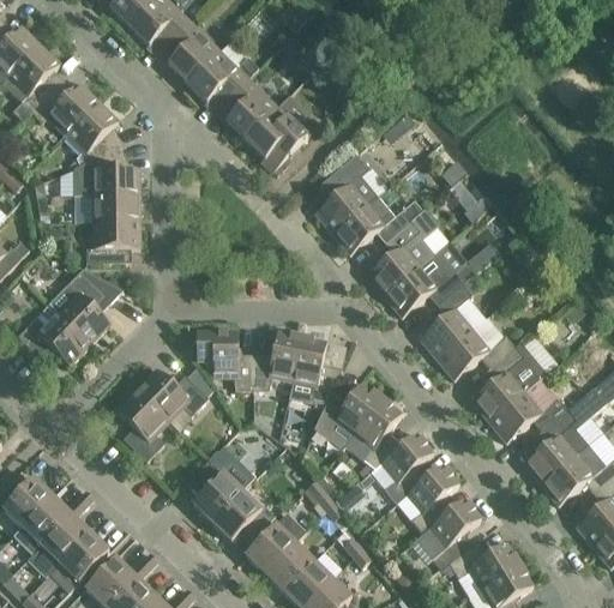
[(100,0),(108,8),(110,6),(130,25),(154,0),(100,0)]
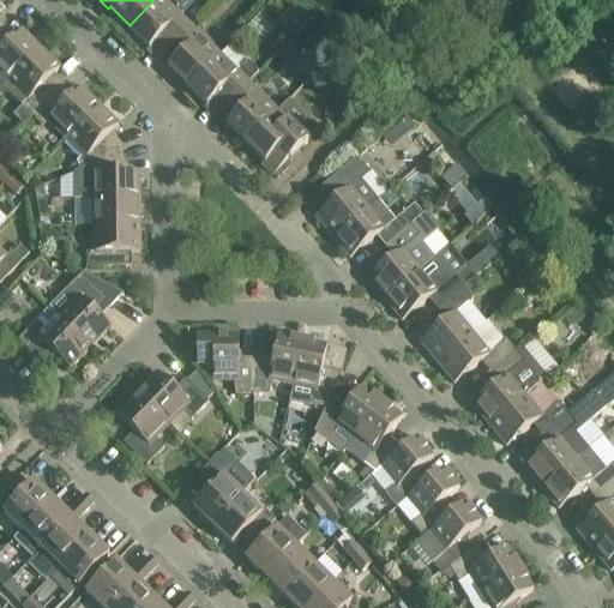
[(154,0),(130,25),(149,44),(148,47),(157,55),(174,38),(191,22),(168,0),(154,0)]
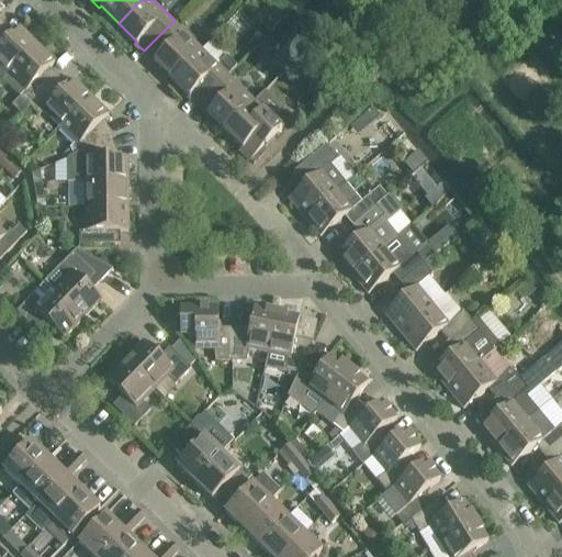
[(272,8),(261,19),(270,28),(280,17),(272,8)]
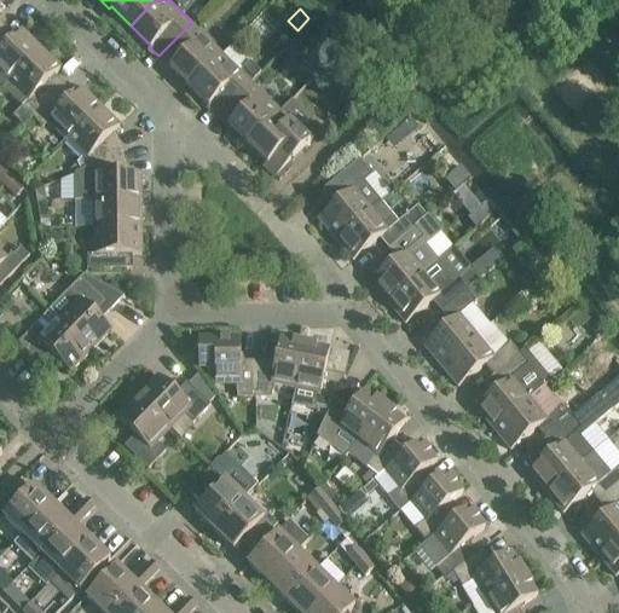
[(175,39),(158,56),(168,65),(169,64),(189,84),(221,50),(192,22),(175,39)]
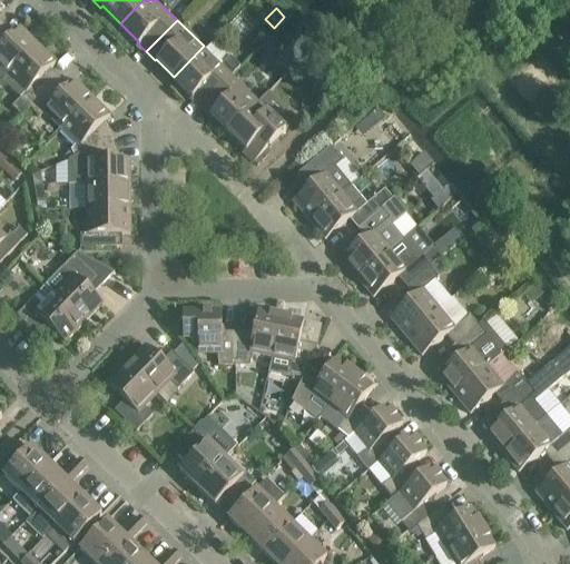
[(7,37),(0,29),(0,78),(2,76),(2,77),(38,41),(20,23),(7,37)]
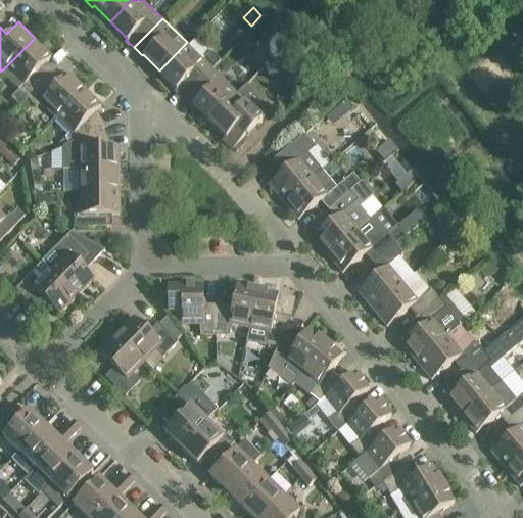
[(249,27),(239,38),(248,47),(258,36),(249,27)]
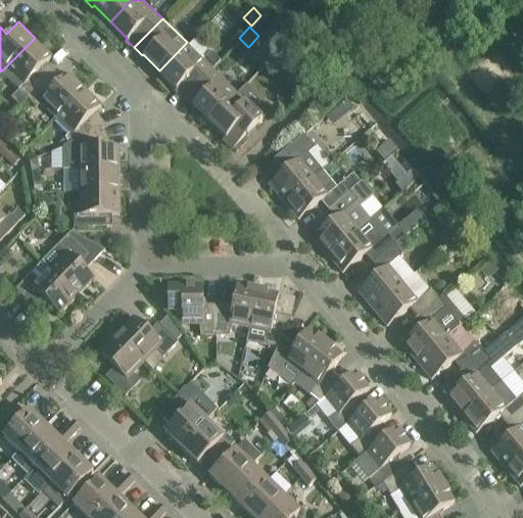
[(6,66),(2,71),(18,86),(11,94),(19,102),(28,95),(48,74),(51,71),(42,62),(46,59),(51,54),(35,38),(6,66)]
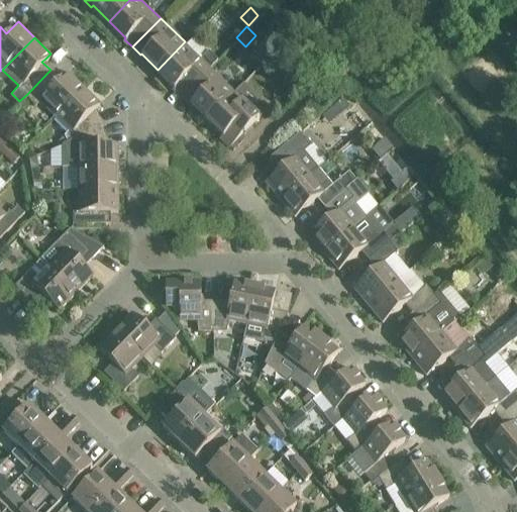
[(173,87),(181,95),(195,81),(209,66),(218,57),(208,47),(200,57),(185,41),(158,70),(175,85),(173,87)]
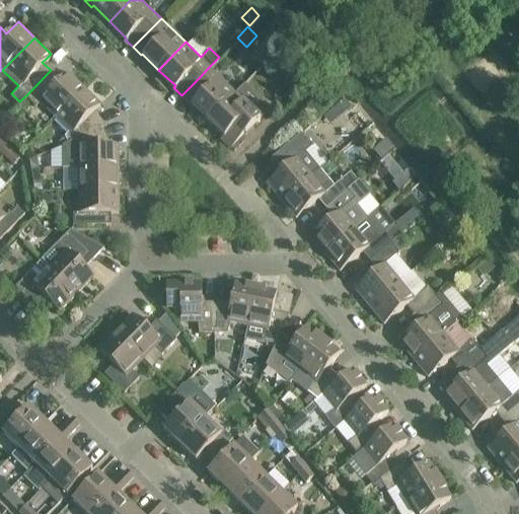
[(210,66),(196,81),(181,95),(190,103),(192,101),(208,118),(234,90),(210,66)]
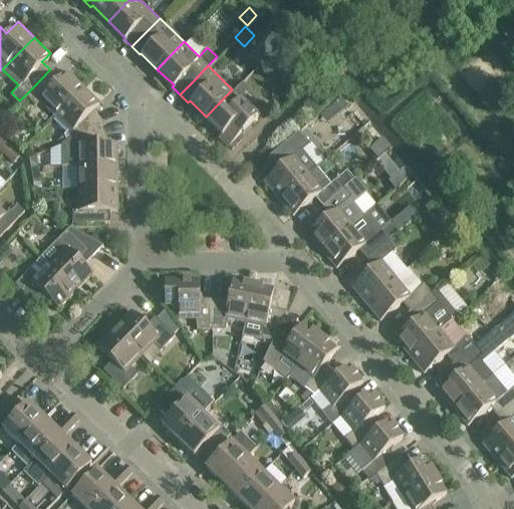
[(47,72),(27,93),(35,101),(39,97),(55,112),(83,84),(66,69),(61,74),(55,80),(47,72)]
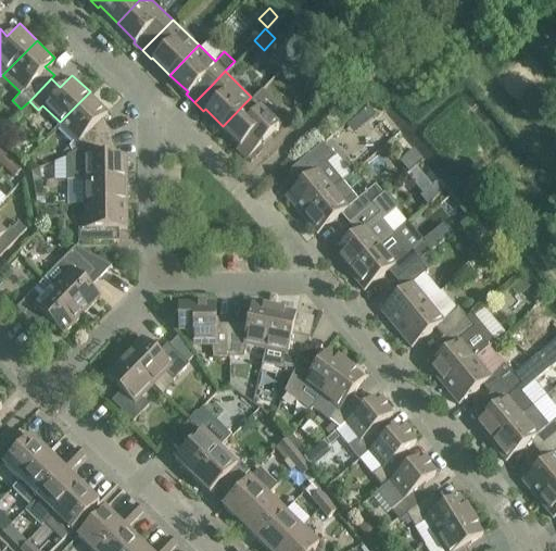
[(251,97),(223,126),(239,142),(237,146),(247,155),(263,139),(269,132),(289,112),(262,85),(251,97)]
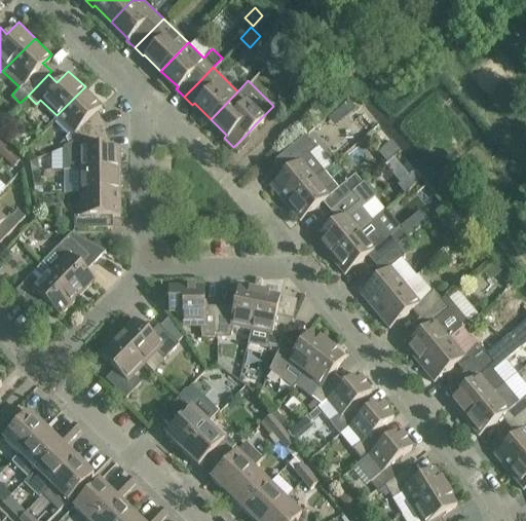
[(85,86),(57,115),(71,128),(58,143),(60,146),(105,126),(97,108),(102,103),(85,86)]
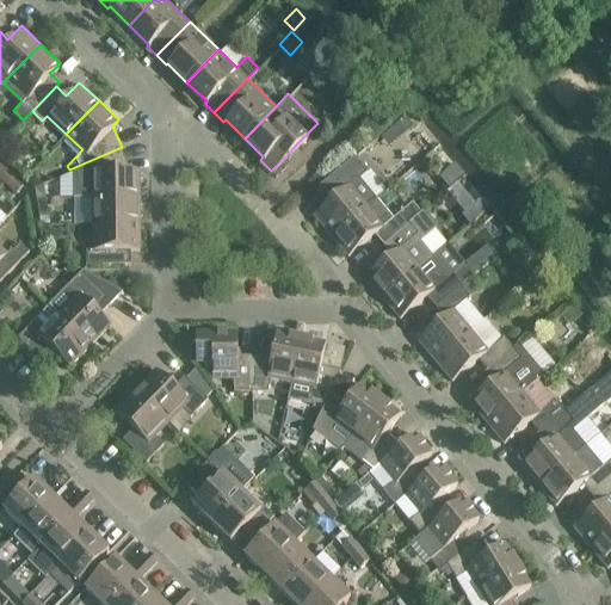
[(405,112),(394,121),(403,130),(413,123),(405,112)]
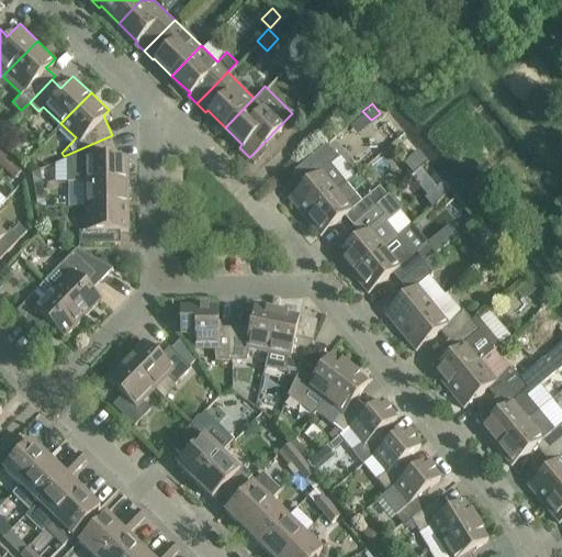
[(64,156),(55,159),(56,179),(85,178),(127,178),(127,154),(120,154),(110,154),(108,149),(116,147),(112,135),(64,156)]
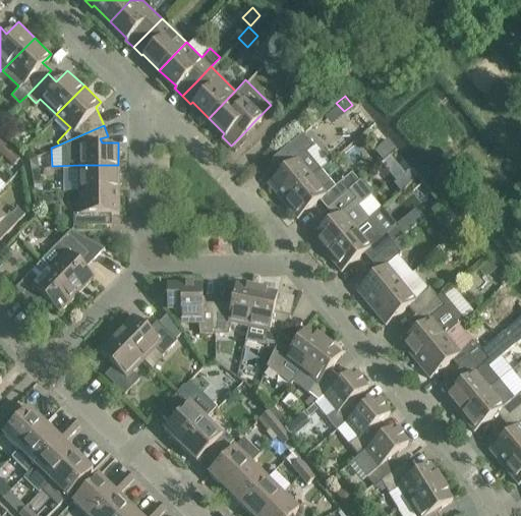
[(285,165),(268,180),(282,197),(321,166),(330,158),(316,141),(312,144),(301,130),(272,156),(277,163),(281,160),(285,156),(290,162),(285,165)]
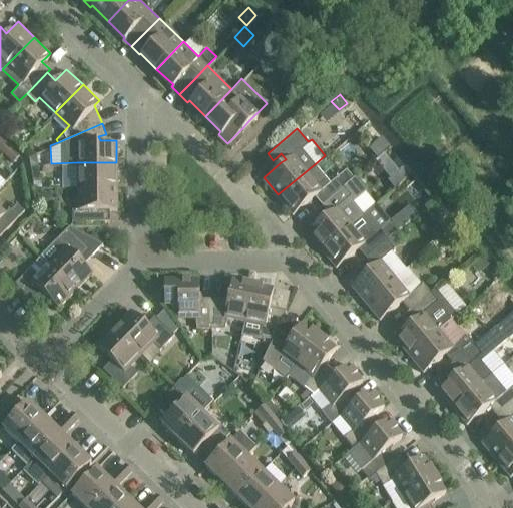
[(0,146),(3,150),(9,144),(0,135),(0,146)]
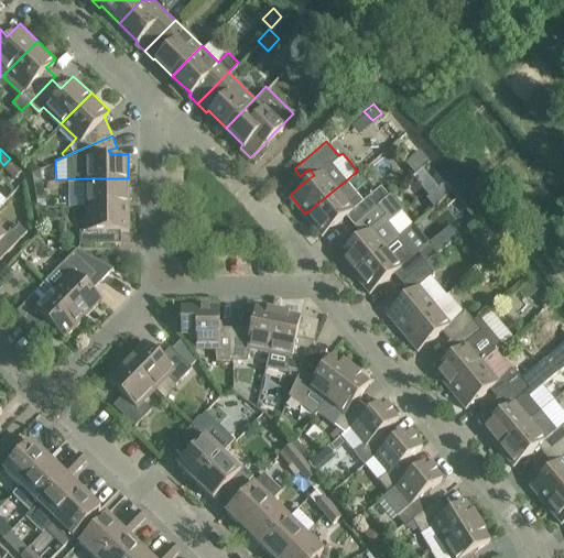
[(10,159),(3,165),(14,176),(21,170),(10,159)]
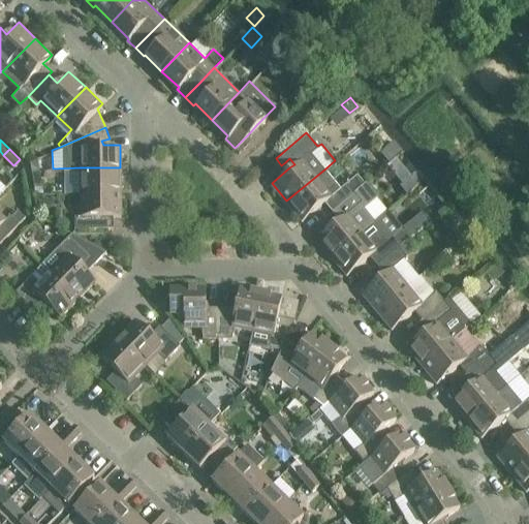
[(81,190),(121,190),(120,167),(80,167),(81,190)]
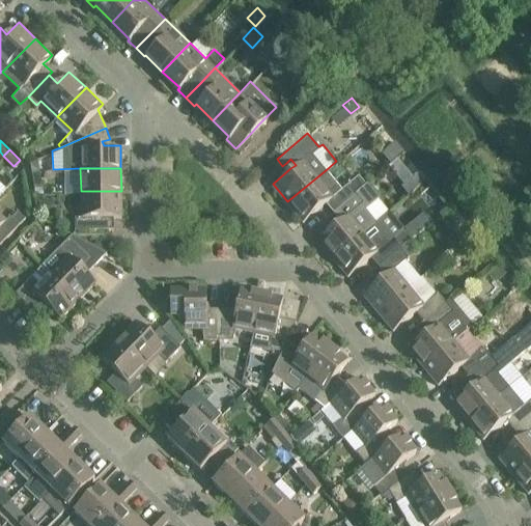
[(31,170),(33,184),(42,182),(39,169),(31,170)]
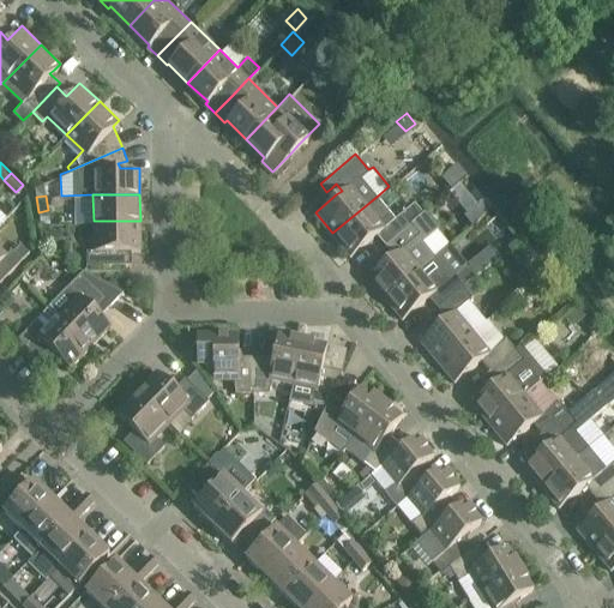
[(395,216),(378,196),(332,233),(350,254),(377,232),(385,242),(422,211),(414,200),(395,216)]
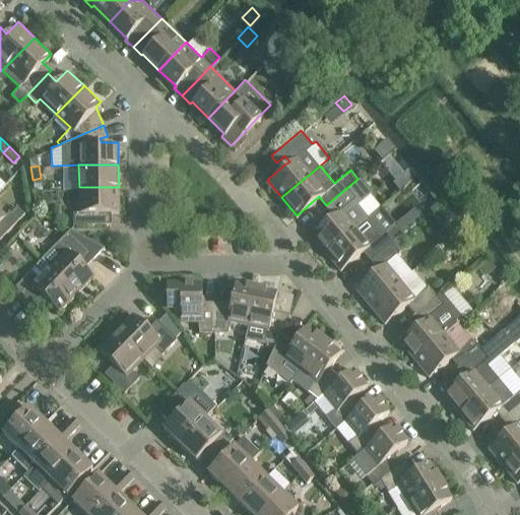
[(356,203),(370,191),(359,178),(358,179),(326,205),(333,214),(311,233),(326,251),(367,216),(356,203)]
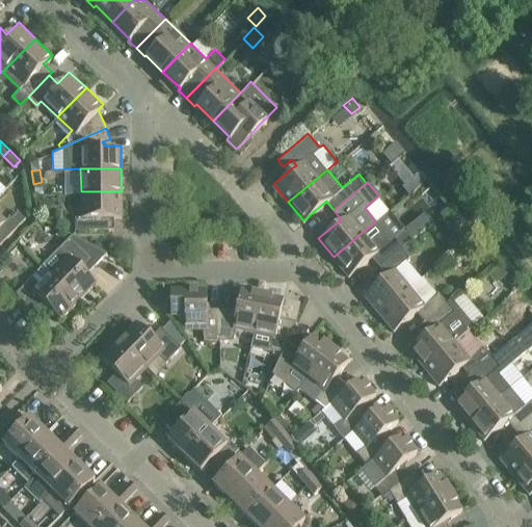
[(122,214),(122,191),(81,191),(81,214),(75,214),(75,227),(105,227),(105,214),(122,214)]
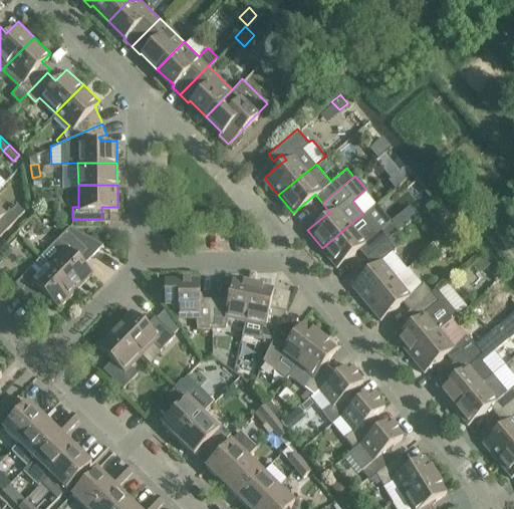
[(51,200),(49,191),(38,193),(40,203),(51,200)]
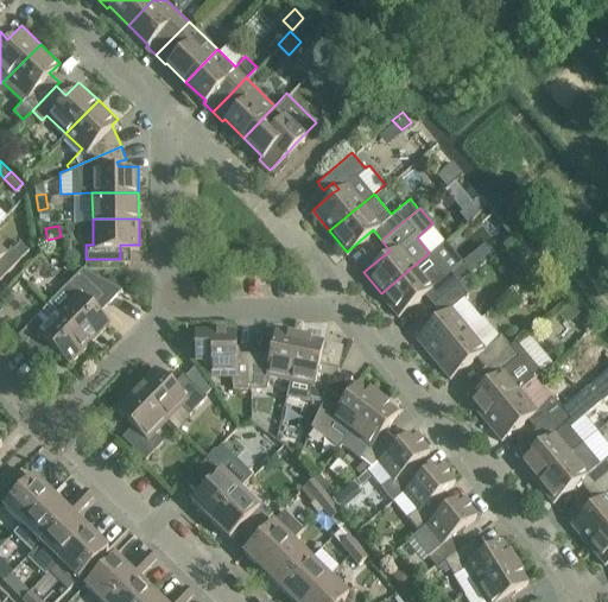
[(0,276),(29,246),(20,239),(13,246),(11,244),(6,249),(0,242),(0,276)]
